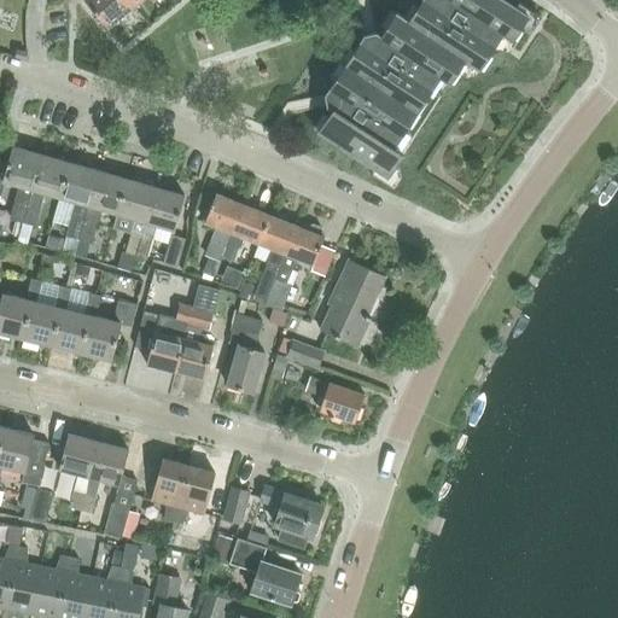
[(108,29),(134,7),(127,0),(83,0),(85,0),(108,29)]
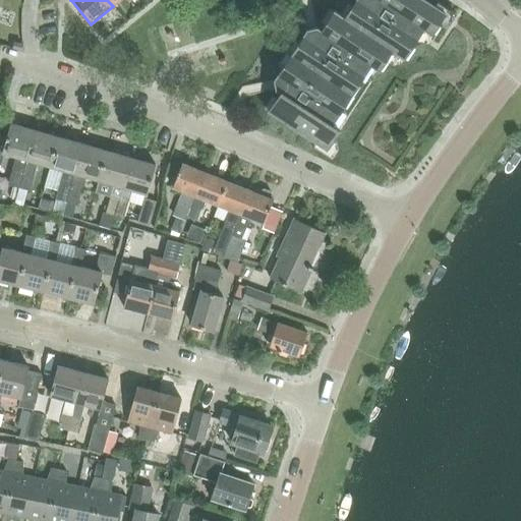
[(393,49),(392,51),(404,59),(424,29),(431,33),(427,39),(429,39),(446,13),(425,0),(355,0),(351,7),(345,17),(393,49)]
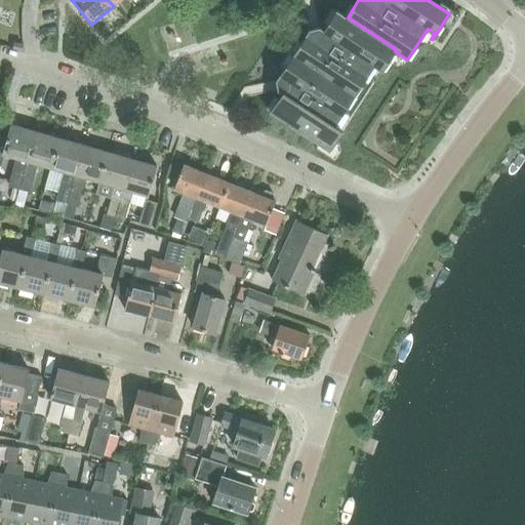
[(396,49),(348,17),(338,11),(337,11),(324,31),(320,28),(315,29),(311,30),(293,55),(363,101),(395,51),(396,49)]
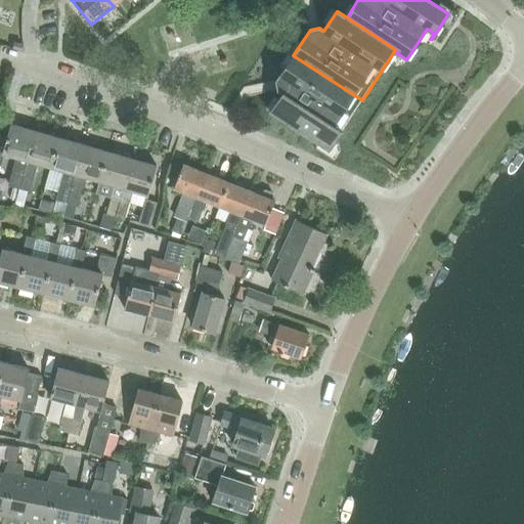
[(338,137),(362,100),(293,55),(276,81),(277,85),(278,90),(282,93),(270,113),(329,150),(338,137)]
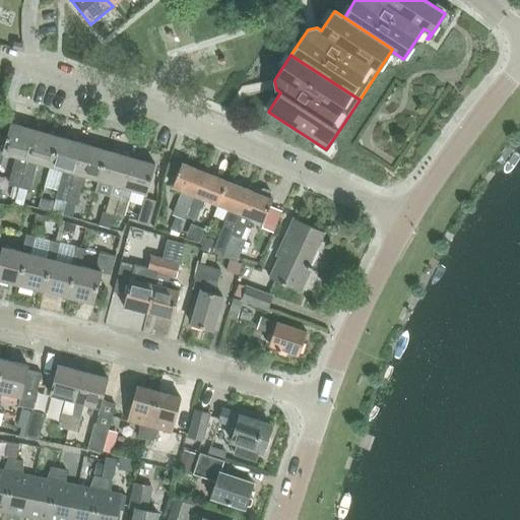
[(18,187),(35,130),(10,123),(7,136),(0,134),(0,165),(1,166),(5,153),(16,157),(11,174),(14,174),(11,186),(18,187)]
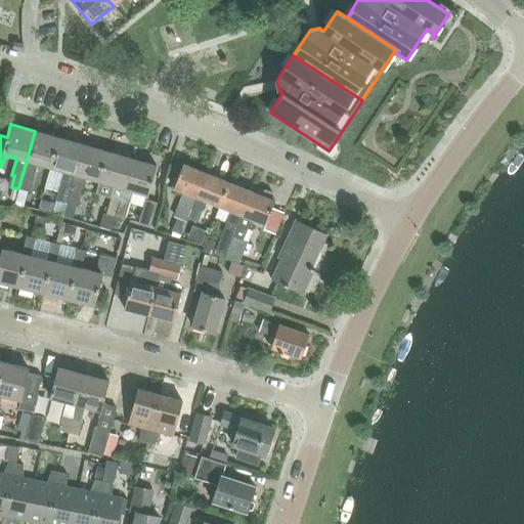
[(50,168),(59,138),(35,131),(18,188),(27,191),(31,178),(35,179),(39,165),(50,168)]
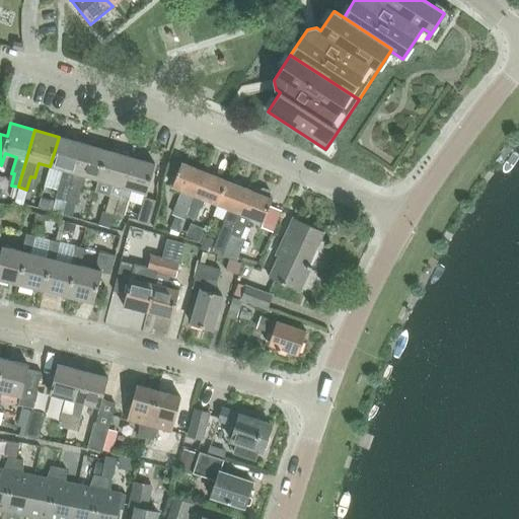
[(82,143),(59,137),(50,166),(63,170),(56,198),(67,201),(82,143)]
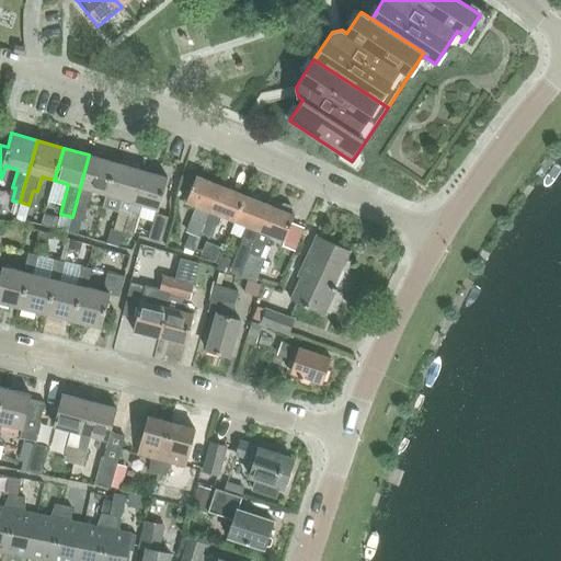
[(115,162),(89,155),(72,217),(84,220),(92,191),(106,195),(115,162)]
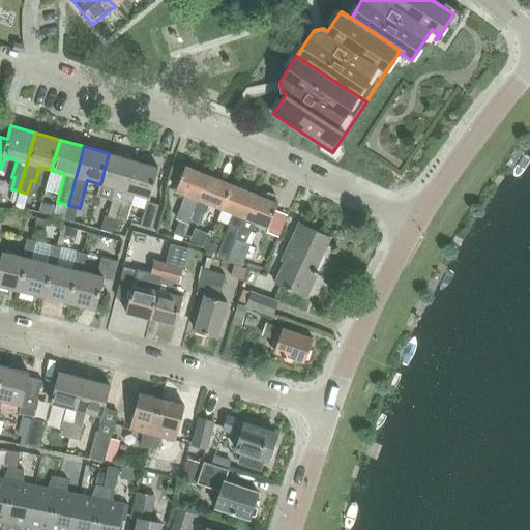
[(116,218),(134,160),(109,153),(100,184),(115,188),(112,201),(108,216),(116,218)]
